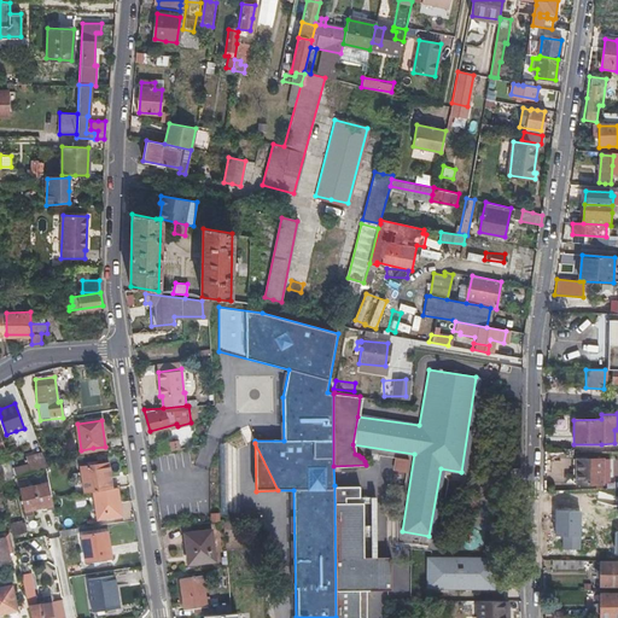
[(28,464),(11,470),(13,476),(15,476),(47,467),(47,461),(42,452),(25,456),(28,464)]
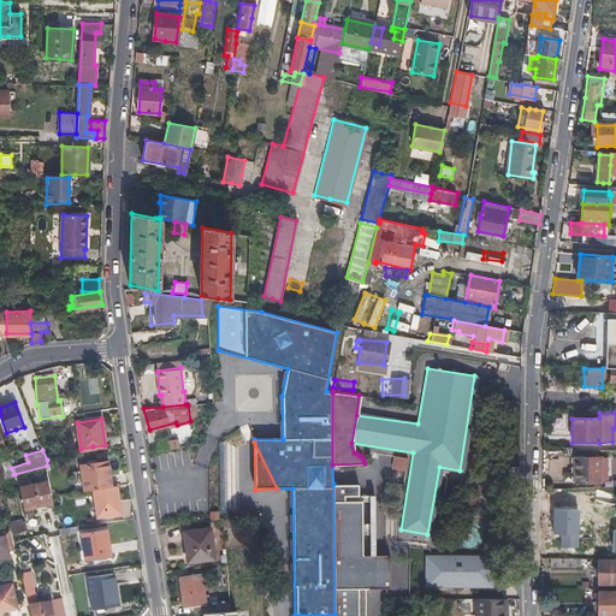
[(572,483),(586,483),(600,483),(600,457),(572,458),(572,483)]
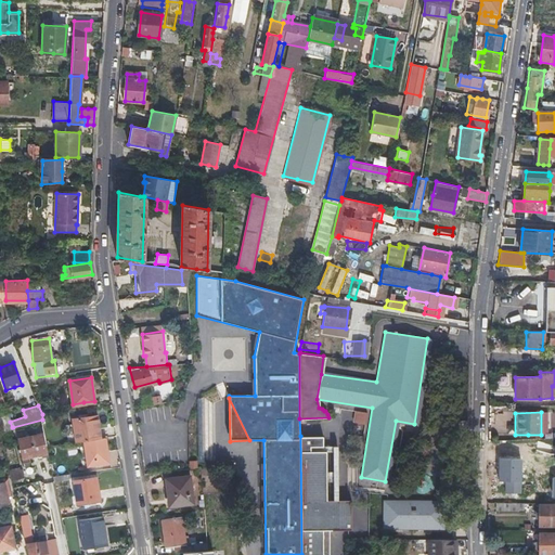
[(82,441),(100,439),(97,415),(72,420),(76,442),(82,441)]
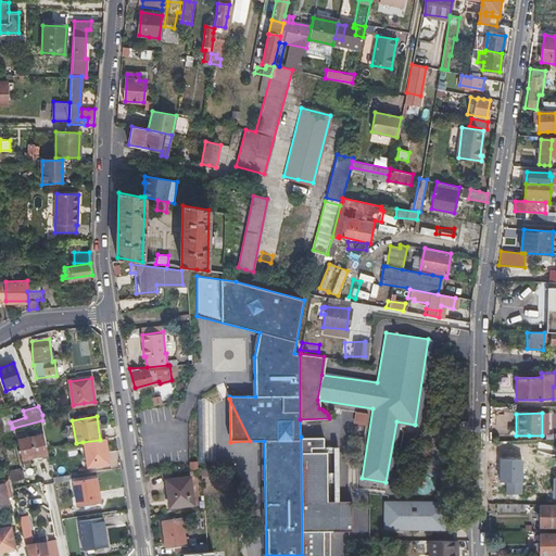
[(12,428),(10,422),(2,425),(5,432),(12,428)]
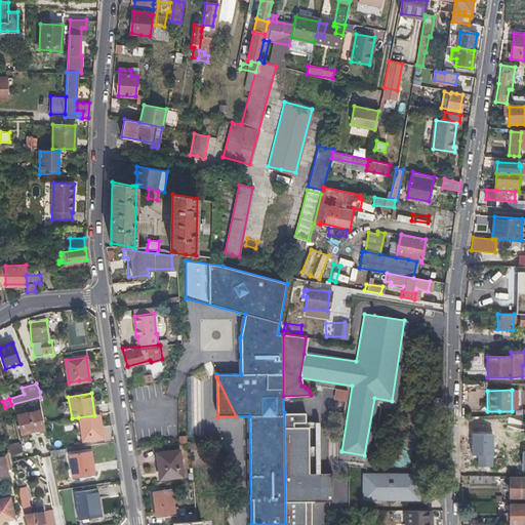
[(36,410),(30,411),(23,412),(22,409),(16,410),(22,438),(45,433),(39,403),(35,404),(36,410)]
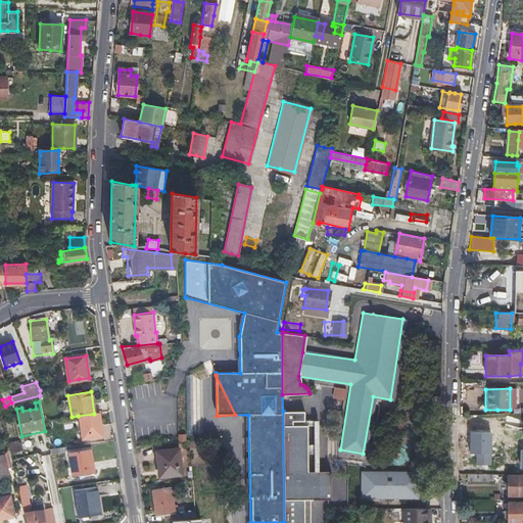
[(283,411),(284,522),(305,522),(305,497),(332,497),(331,469),(321,469),(308,470),(307,424),(292,424),(292,420),(304,419),(304,410),(283,411)]
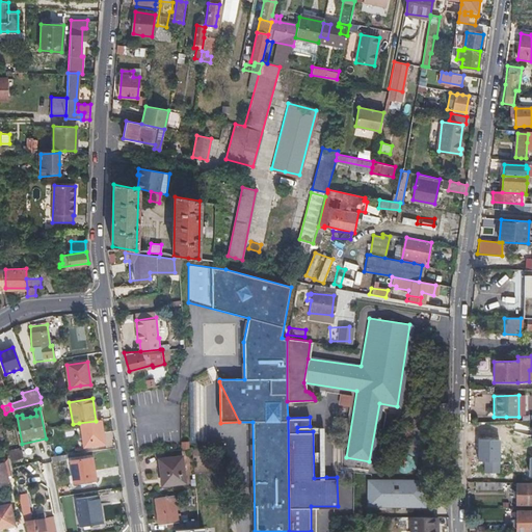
[(101,420),(96,421),(79,423),(83,448),(104,445),(101,420)]
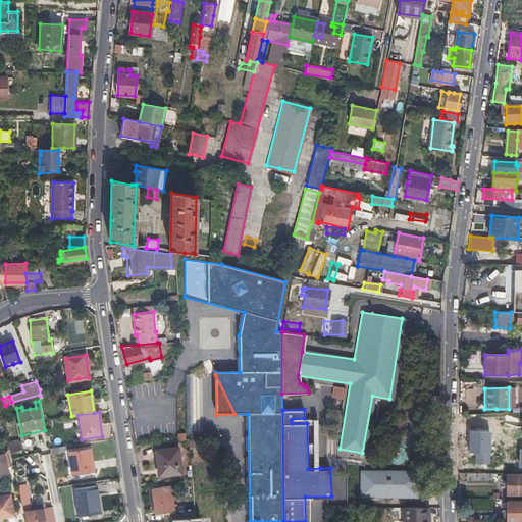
[(292,419),(292,423),(307,423),(308,469),(320,468),(319,417),(304,418),(292,419)]
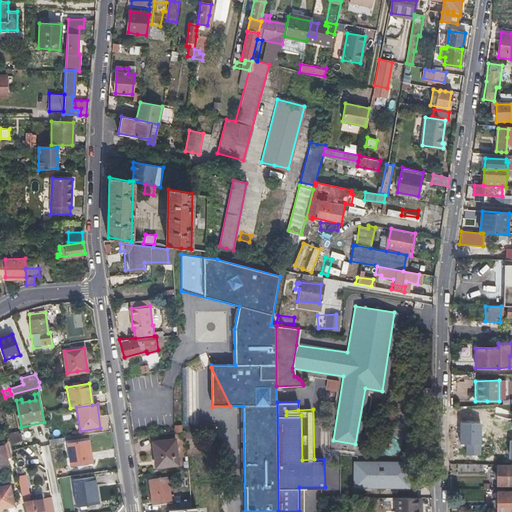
[(511,423),(510,424),(497,423),(497,434),(511,434),(511,423)]
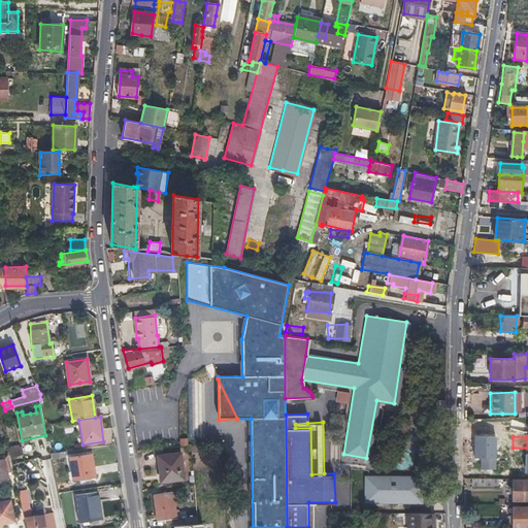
[(160,481),(171,480),(183,479),(180,453),(158,455),(160,481)]
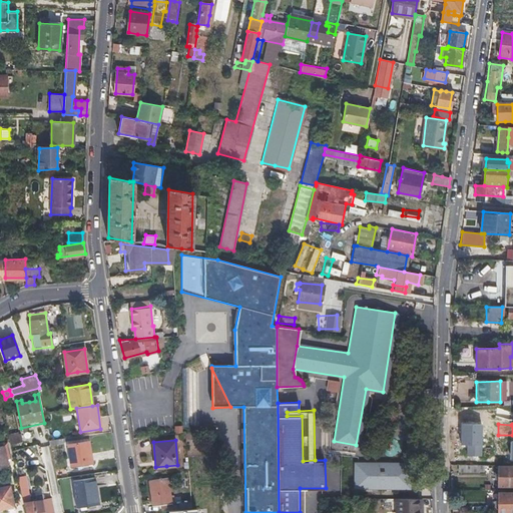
[(68,445),(69,456),(71,467),(92,463),(88,442),(68,445)]
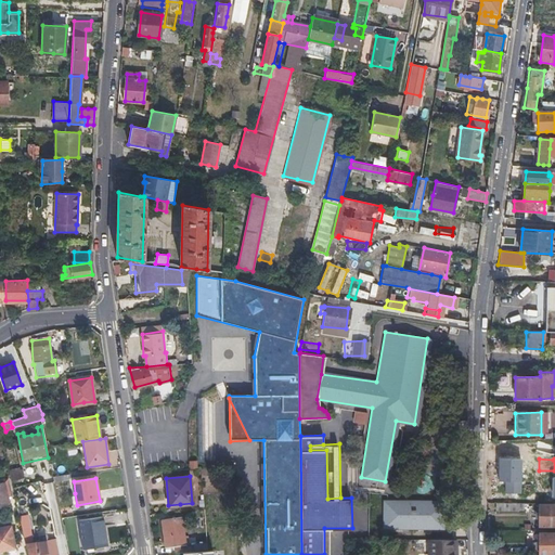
[(0,506),(9,505),(8,499),(10,499),(8,480),(0,481),(0,506)]
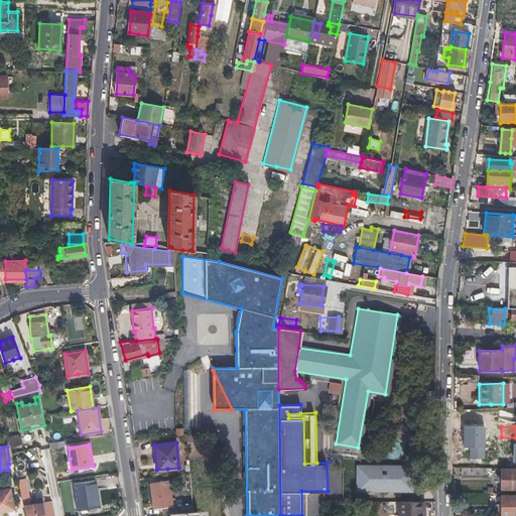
[(358,488),(390,488),(423,487),(422,463),(357,465),(358,488)]
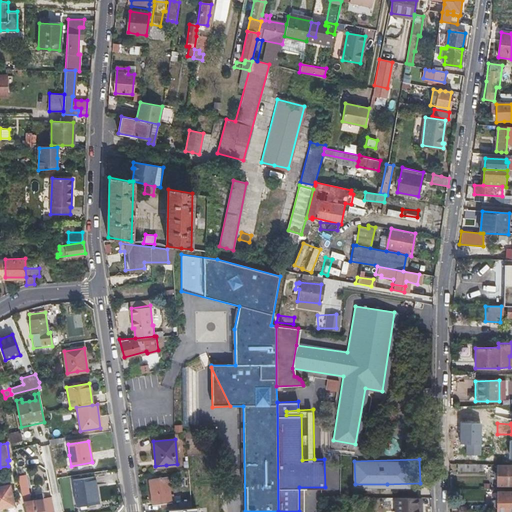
[(511,465),(497,465),(497,476),(497,486),(511,485),(511,465)]
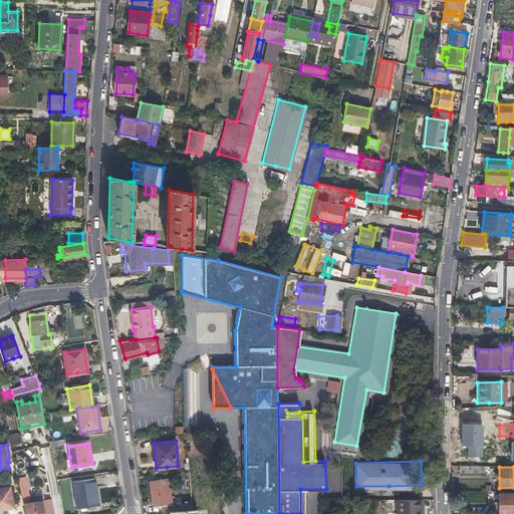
[(170,504),(169,490),(167,475),(151,477),(154,505),(170,504)]
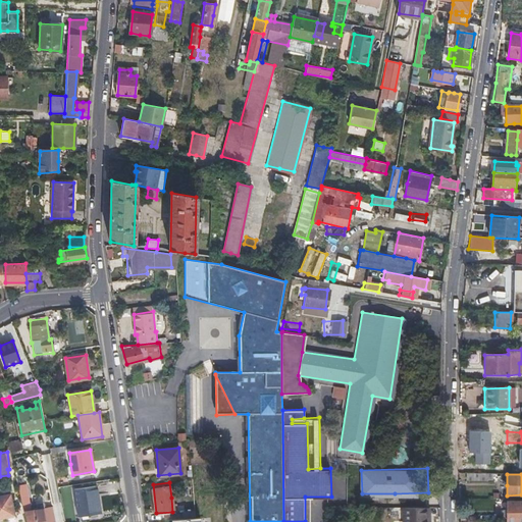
[(73,490),(75,504),(77,517),(100,514),(96,486),(73,490)]
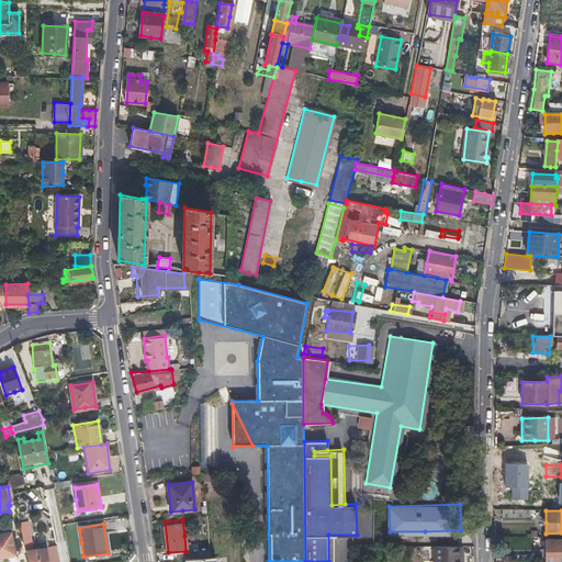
[(0,559),(3,559),(15,555),(11,535),(0,536),(0,559)]
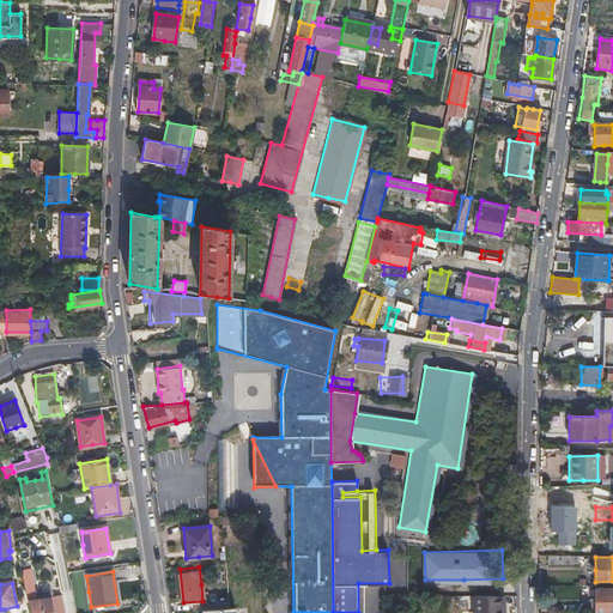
[(612,612),(612,589),(596,590),(595,612),(612,612)]
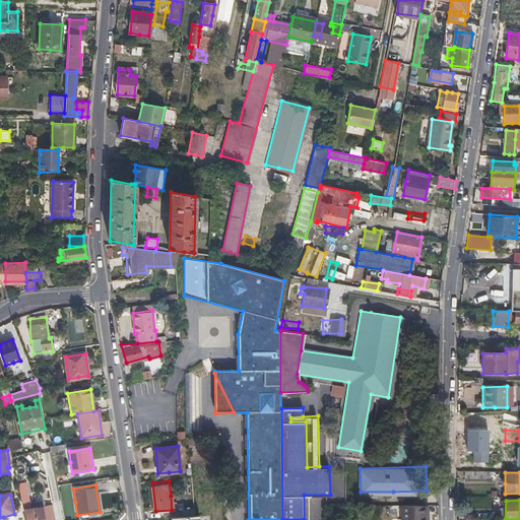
[(425,519),(424,502),(402,503),(402,519),(425,519)]
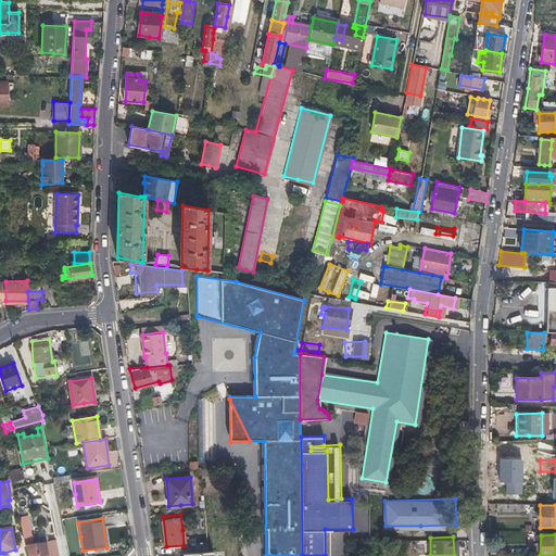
[(49,555),(46,541),(36,543),(38,555),(49,555)]
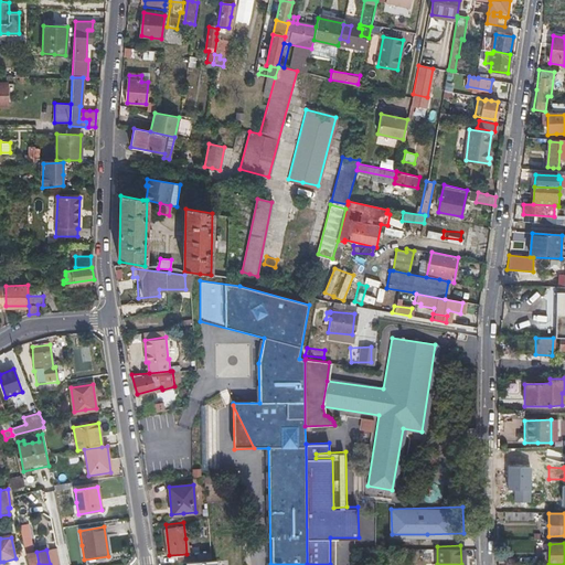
[(196,552),(198,563),(211,561),(210,551),(196,552)]
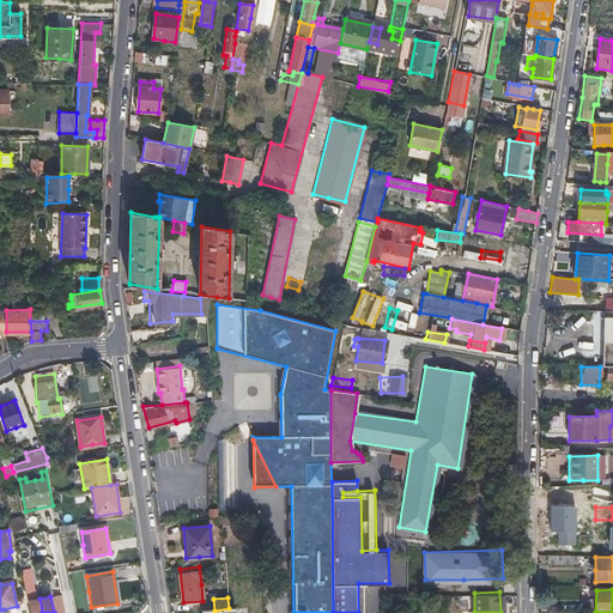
[(42,612),(40,599),(28,601),(30,612),(42,612)]
